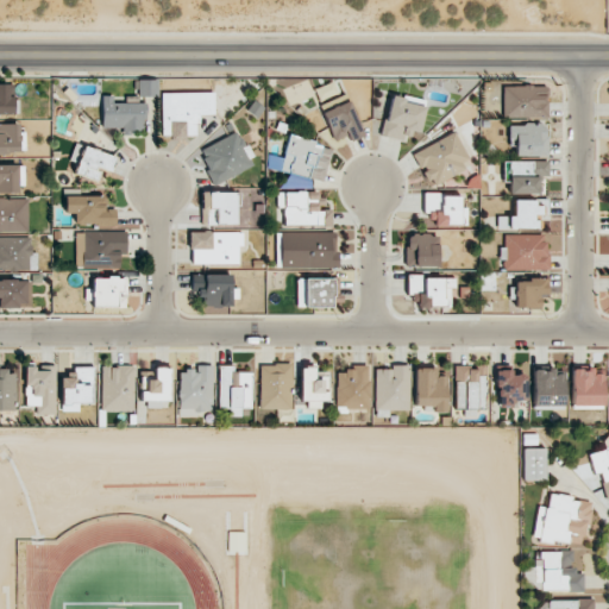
[(138,80),(138,98),(157,96),(157,80),(138,80)]
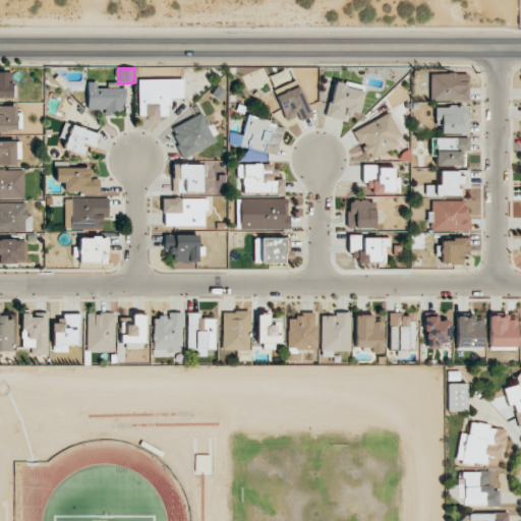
[(272,85),(288,80),(285,70),(269,75),(272,85)]
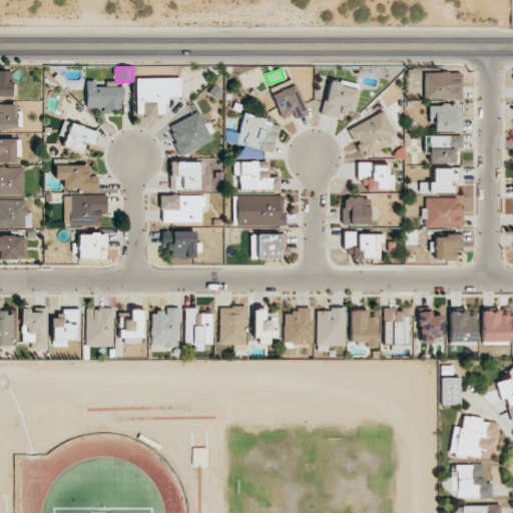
[(7,71),(0,70),(0,96),(15,97),(15,83),(7,83),(7,71)]
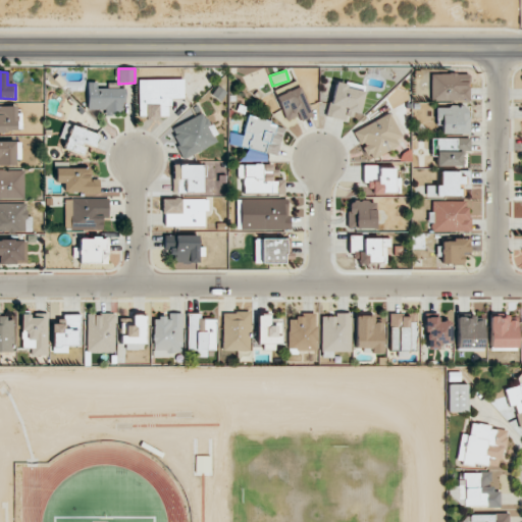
[(430,101),(468,100),(468,73),(430,74),(430,101)]
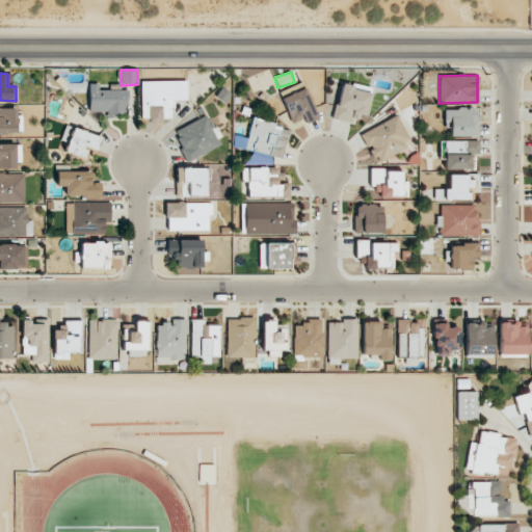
[(141,118),(171,118),(171,100),(187,100),(186,81),(140,82),(141,118)]
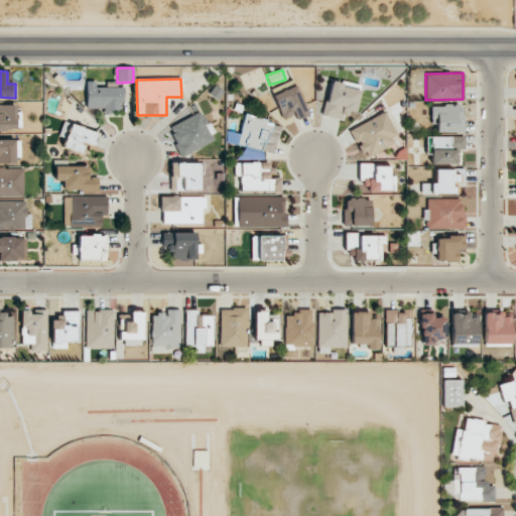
[(87,110),(112,110),(123,110),(123,87),(117,87),(117,82),(87,82),(87,110)]
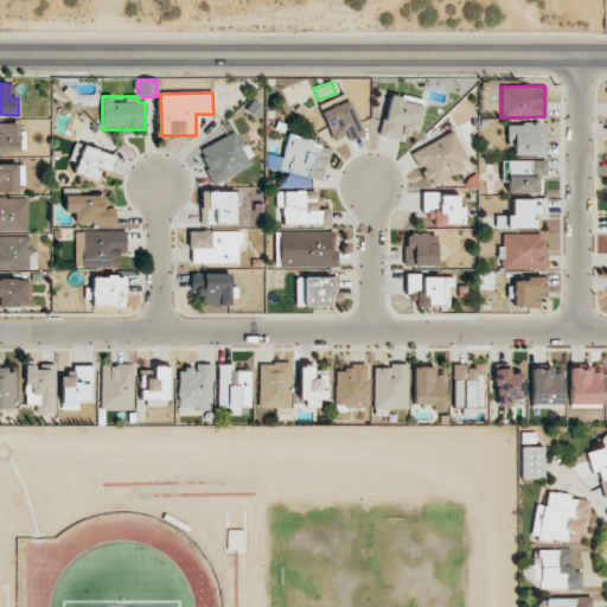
[(423,103),(388,96),(381,135),(407,141),(409,131),(417,132),(423,103)]
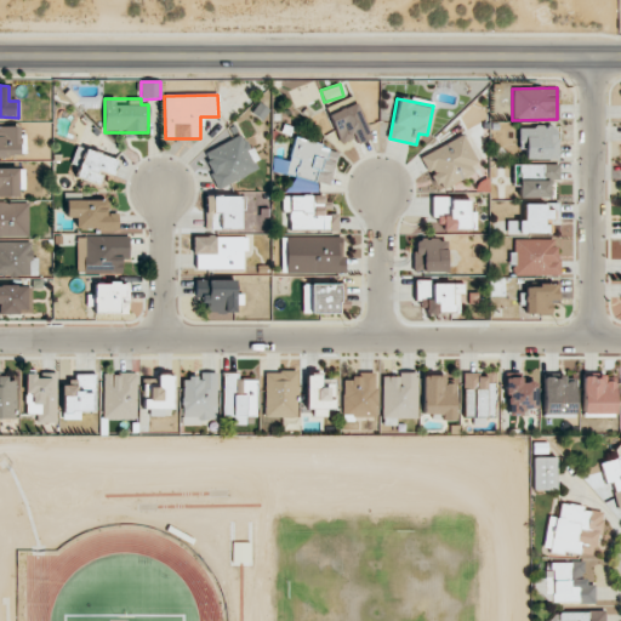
[(355,143),(369,140),(359,103),(329,113),(339,143),(354,138),(355,143)]
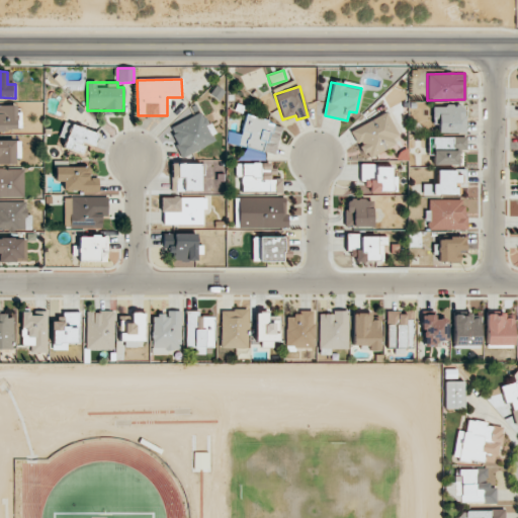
[(18,105),(0,105),(0,131),(18,131),(18,105)]
